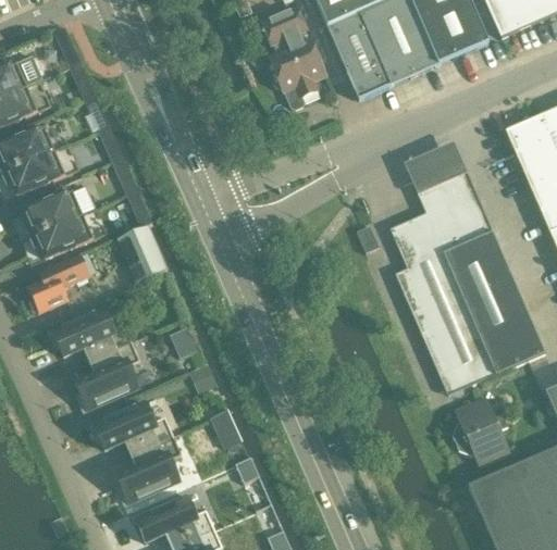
[(314,0),(359,98),(390,84),(390,85),(437,64),(437,63),(487,41),(469,0),(314,0)]
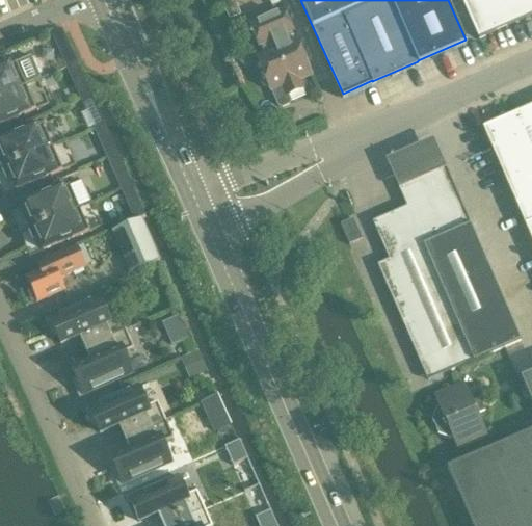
[(462,0),(478,35),(531,11),(531,0),(462,0)]
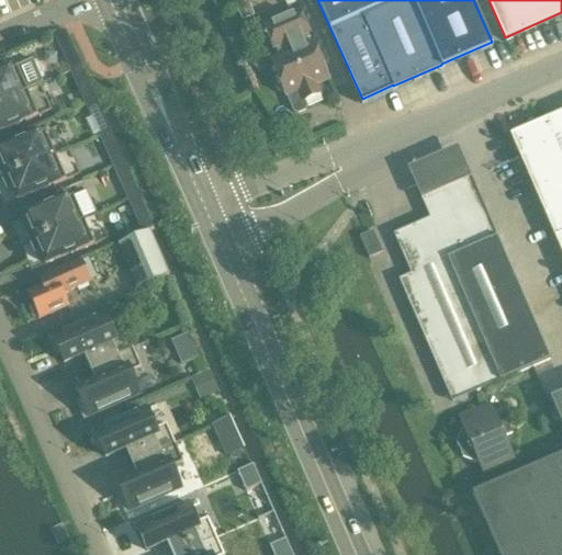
[(327,75),(312,40),(310,41),(304,30),(307,29),(298,7),(263,22),(273,44),(274,44),(279,55),(271,58),(272,61),(269,64),(268,68),(276,87),(280,88),(283,87),(292,108),(296,110),(304,106),(306,102),(303,93),(316,87),(314,80),(327,75)]
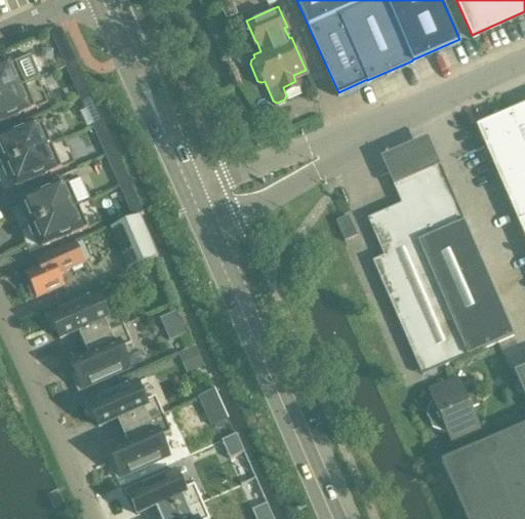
[(59,23),(50,25),(53,33),(56,41),(67,37),(65,32),(63,29),(59,23)]
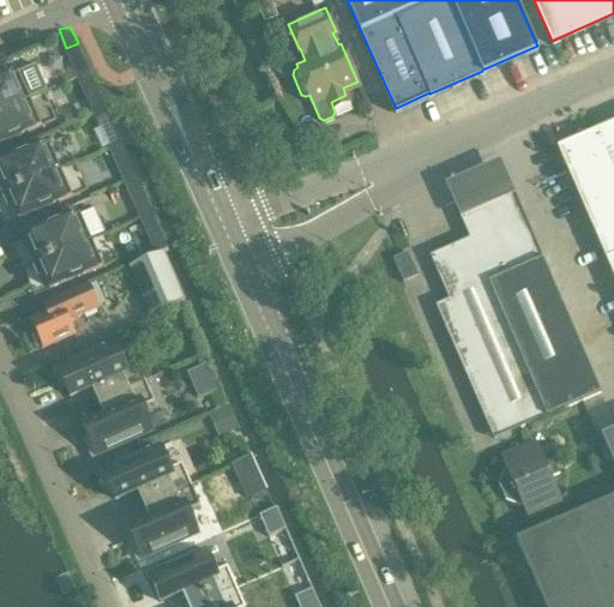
[(17,67),(0,74),(0,106),(29,94),(47,86),(35,60),(18,68),(17,67)]
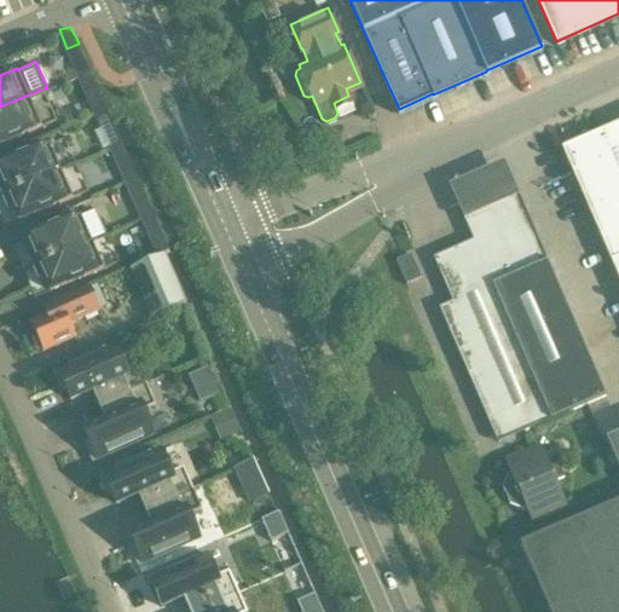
[(99,91),(88,97),(94,109),(100,105),(105,104),(99,91)]
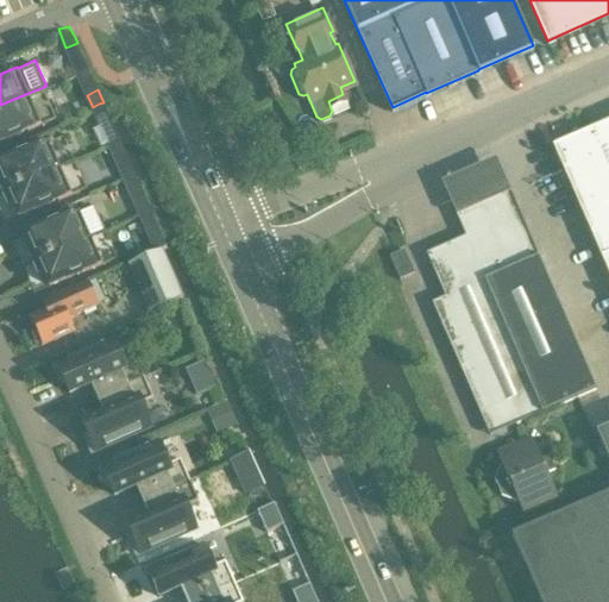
[(29,93),(0,105),(0,136),(41,119),(29,93)]
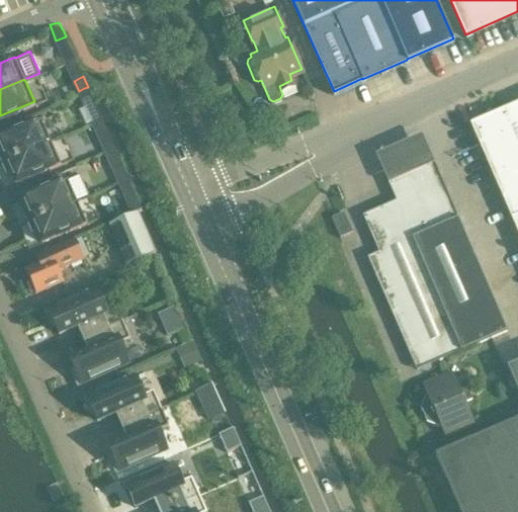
[(84,88),(79,91),(82,98),(91,94),(89,89),(88,87),(84,88)]
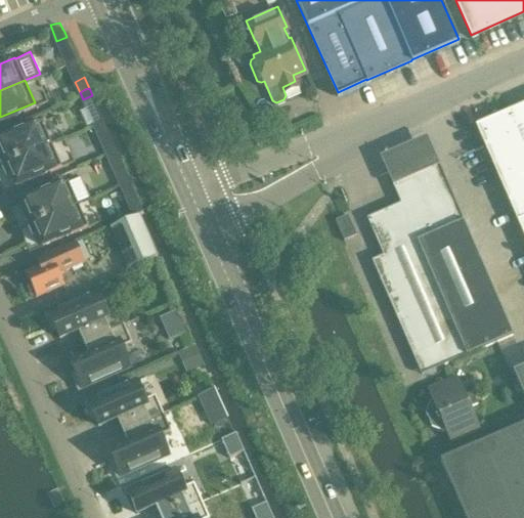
[(523,100),(475,122),(516,218),(523,235),(523,100)]
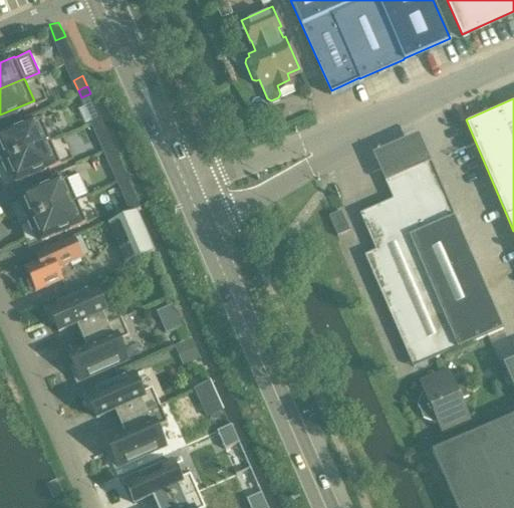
[(0,156),(1,159),(49,138),(40,115),(0,133),(0,144),(1,146),(0,146),(0,156)]
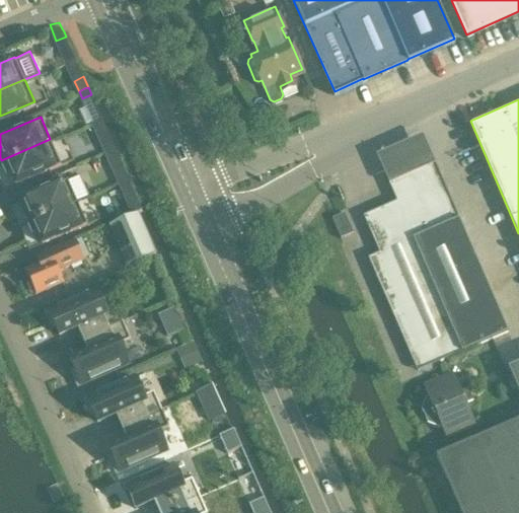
[(375,151),(388,179),(434,159),(422,131),(375,151)]
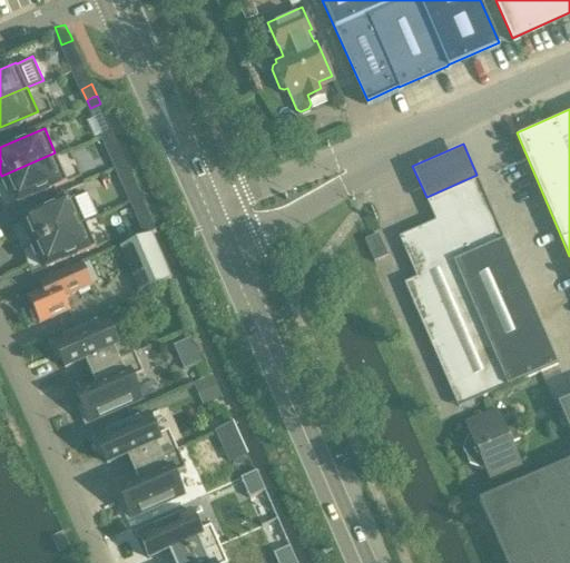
[(121,151),(111,156),(116,165),(121,163),(126,161),(121,151)]
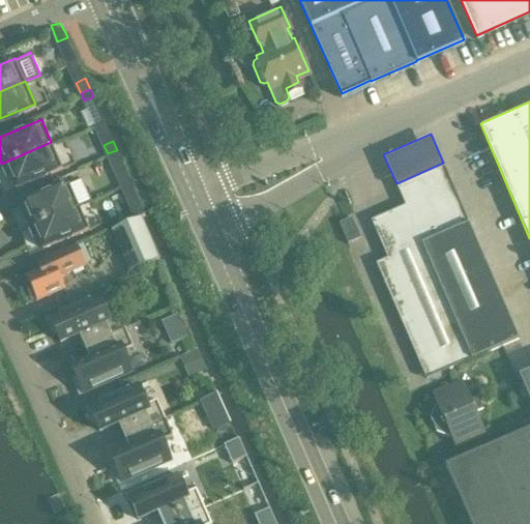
[(51,142),(1,164),(6,175),(10,173),(16,184),(61,165),(51,142)]
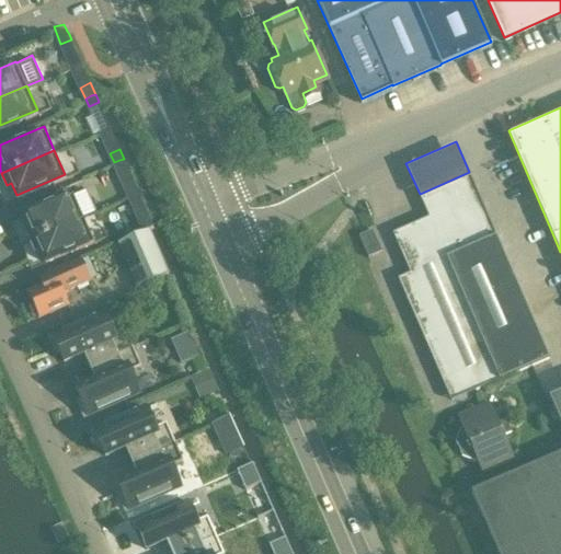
[(119,160),(114,162),(116,170),(126,165),(124,159),(119,160)]
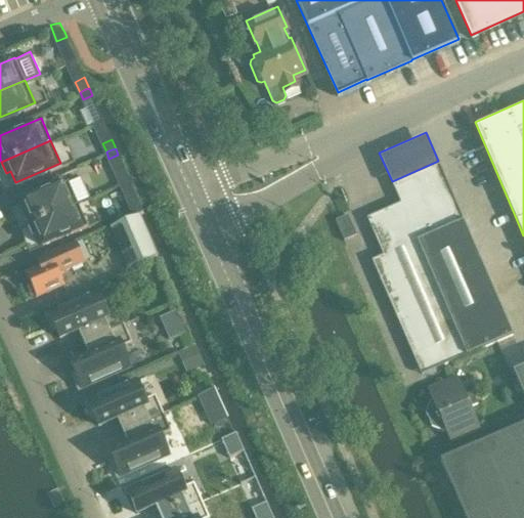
[(512,331),(438,161),(392,181),(400,200),(365,214),(383,252),(372,257),(421,370),(443,360),(512,331)]
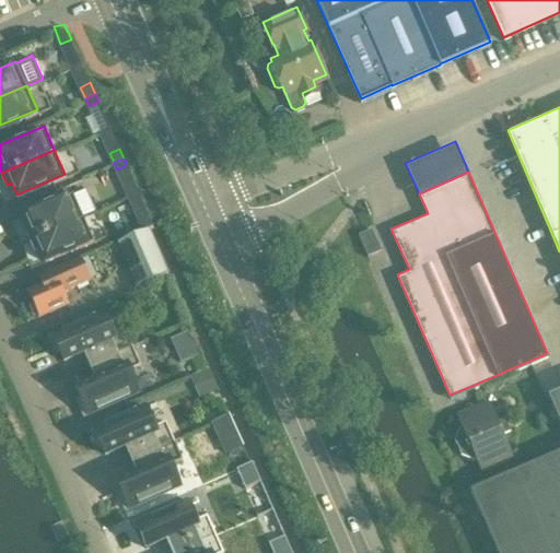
[(30,237),(82,214),(72,190),(24,211),(28,223),(24,225),(30,237)]
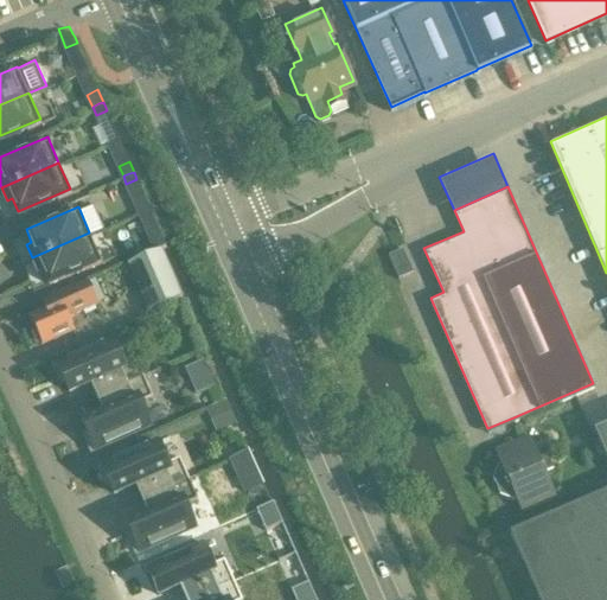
[(160,230),(149,235),(154,246),(165,241),(160,230)]
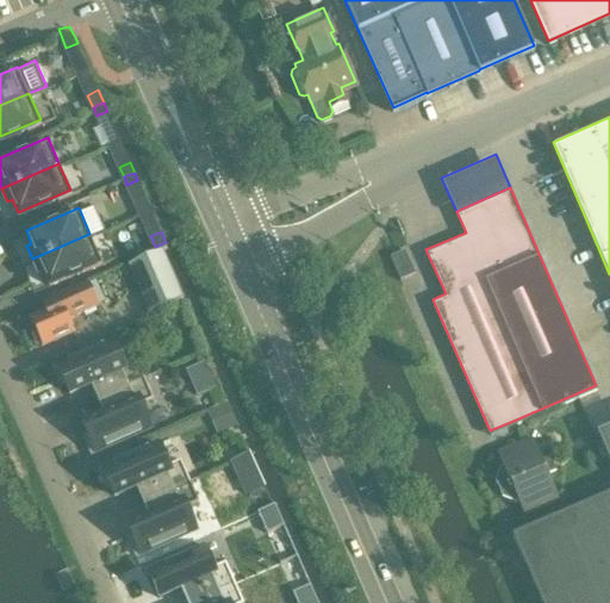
[(89,234),(32,259),(38,272),(43,269),(49,283),(101,260),(89,234)]
